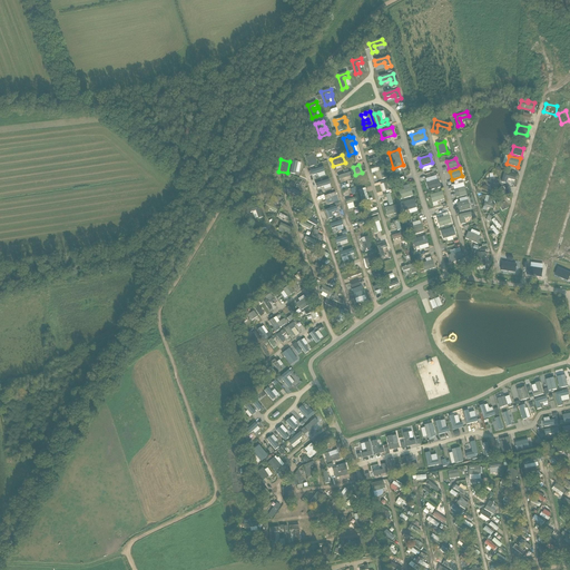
[(517,175),(504,173),(502,182),(505,183),(508,178),(516,180),(517,175)]
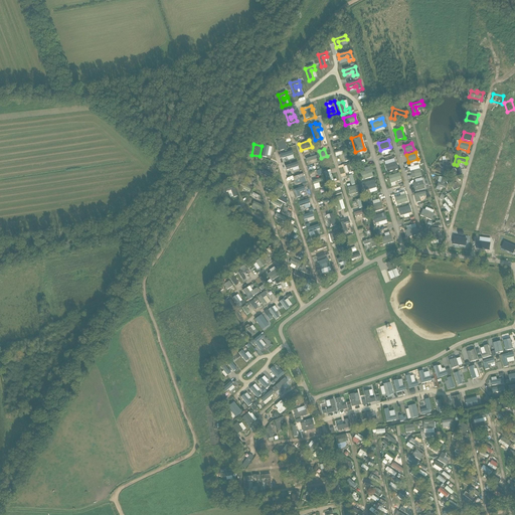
[(395,162),(384,165),(387,172),(398,169),(395,162)]
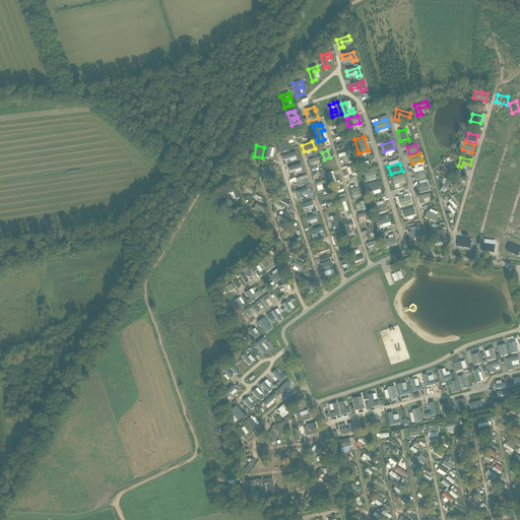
[(375,171),(363,174),(366,182),(377,178),(375,171)]
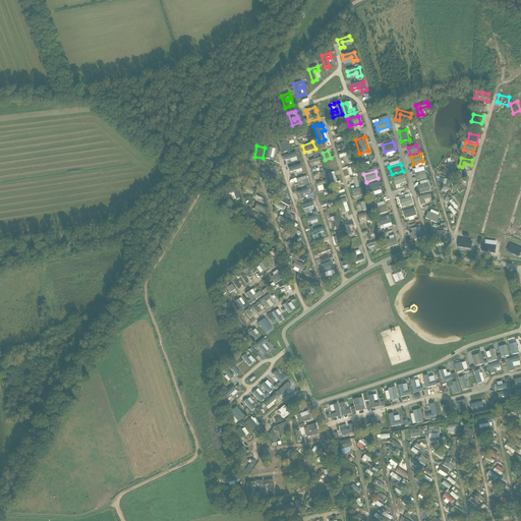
[(424,171),(415,173),(417,180),(426,178),(424,171)]
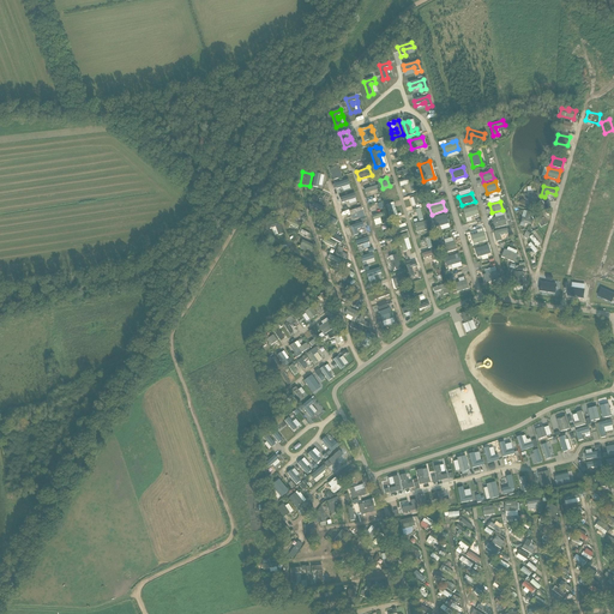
[(476,205),(463,210),(465,218),(479,215),(476,205)]
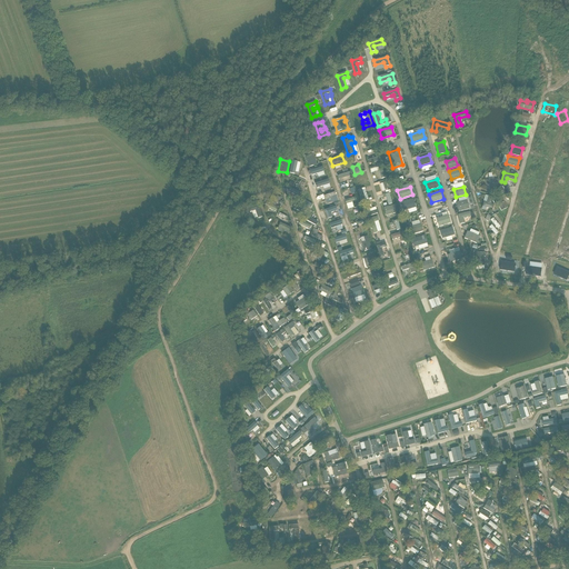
[(493,196),(488,195),(488,197),(486,196),(482,206),(492,209),(493,205),(491,203),(493,196)]
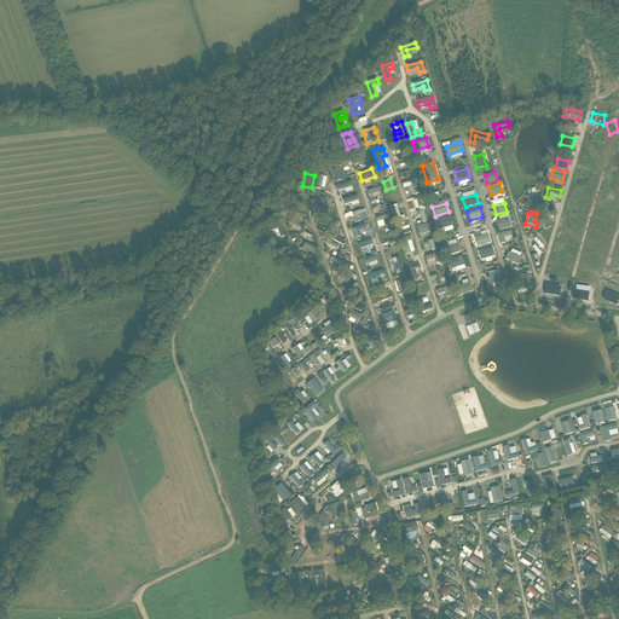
[(543,217),(539,219),(545,230),(551,226),(547,215),(543,217)]
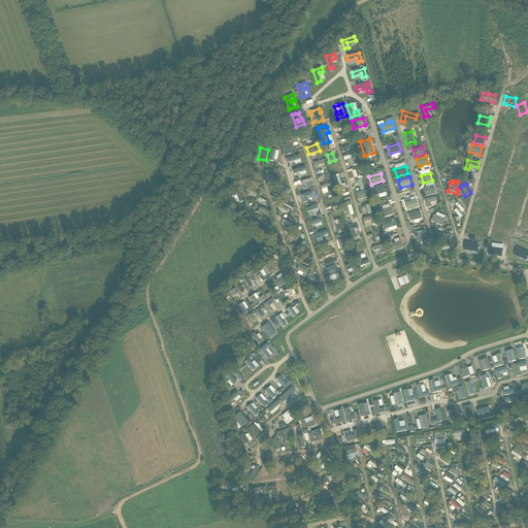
[(384,185),(372,188),(374,196),(386,192),(384,185)]
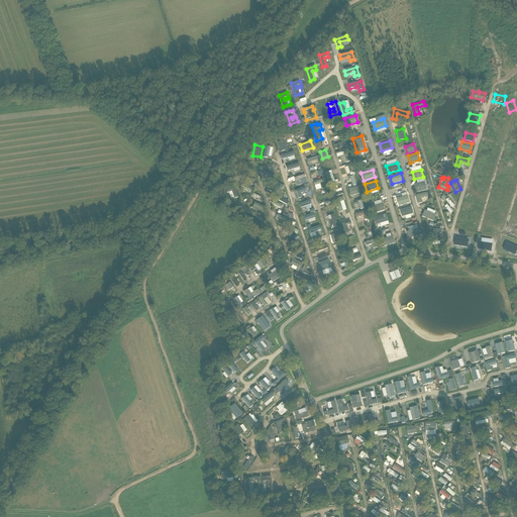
[(424,181),(414,184),(416,192),(426,190),(424,181)]
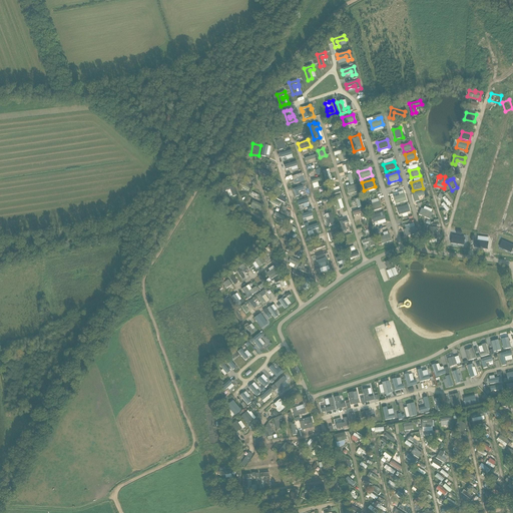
[(227,190),(228,196),(235,194),(233,184),(224,186),(225,191),(227,190)]
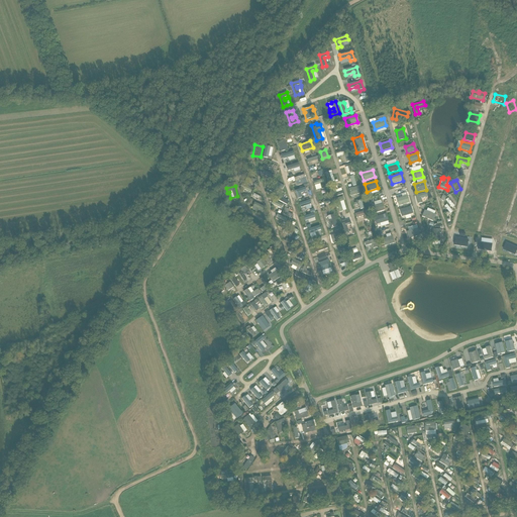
[(357,187),(348,189),(350,196),(359,194),(357,187)]
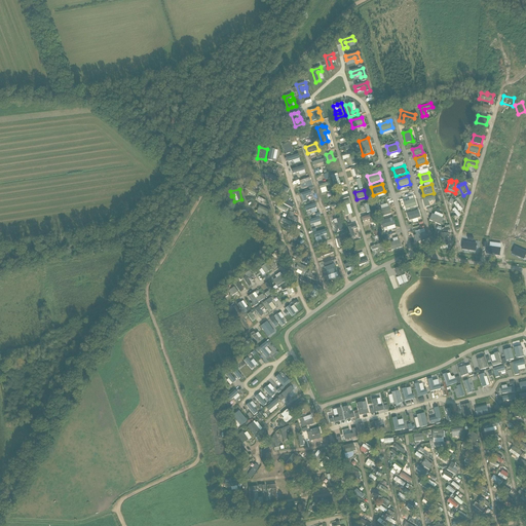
[(310,191),(300,194),(303,202),(307,201),(306,197),(311,195),(310,191)]
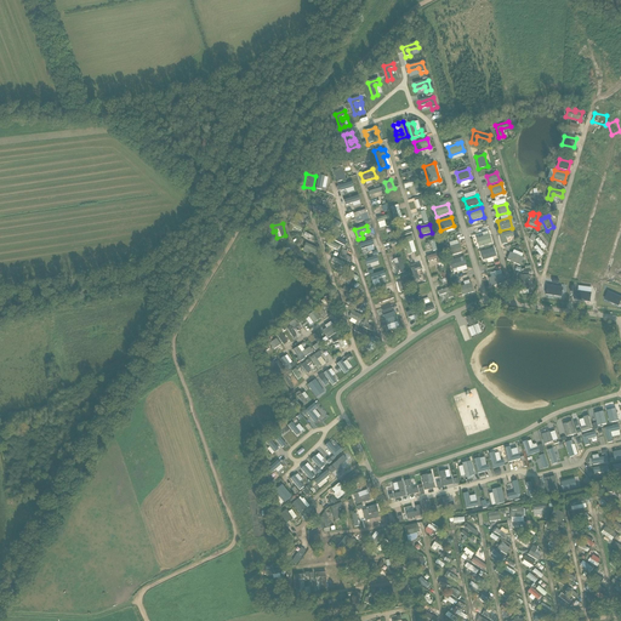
[(513,231),(500,234),(502,244),(507,244),(506,238),(514,235),(513,231)]
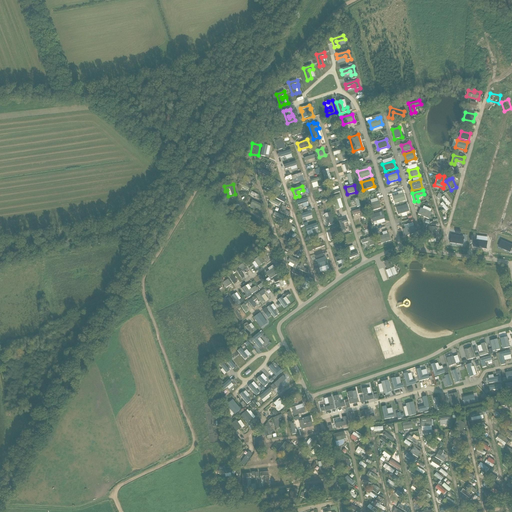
[(403,193),(393,196),(395,204),(406,200),(403,193)]
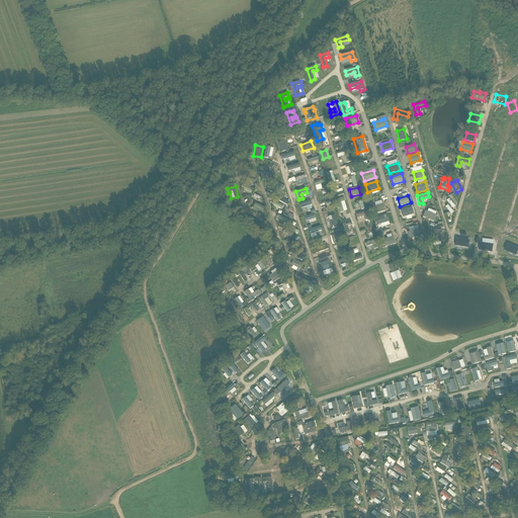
[(343,197),(336,199),(340,212),(344,211),(341,202),(345,201),(343,197)]
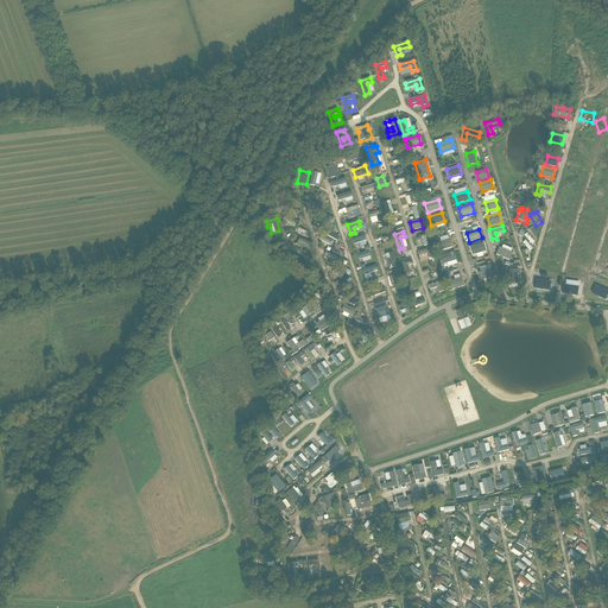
[(588,240),(588,239),(597,238),(597,232),(588,233),(581,234),(582,241),(588,240)]
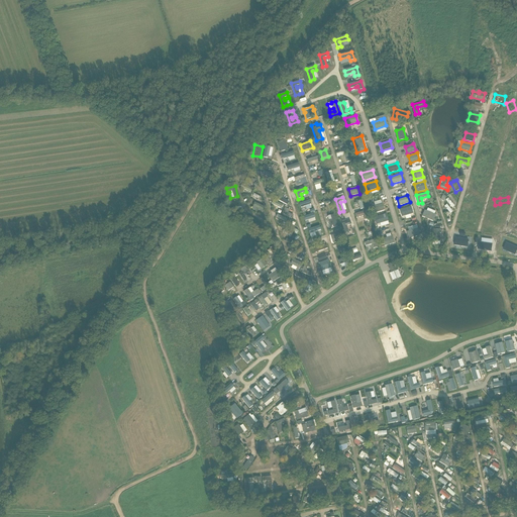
[(452,208),(457,204),(453,199),(450,201),(448,198),(446,199),(452,208)]
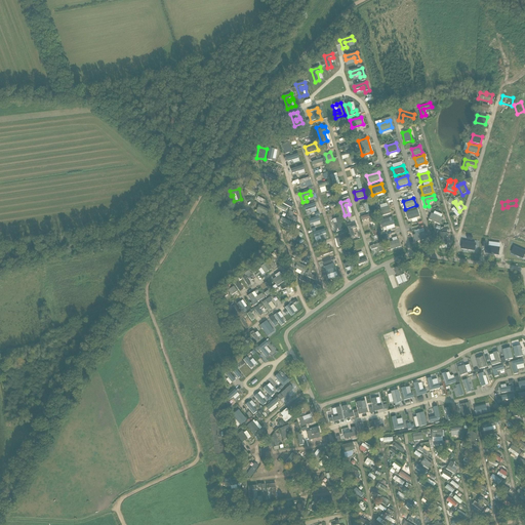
[(256,211),(266,216),(269,209),(258,205),(256,211)]
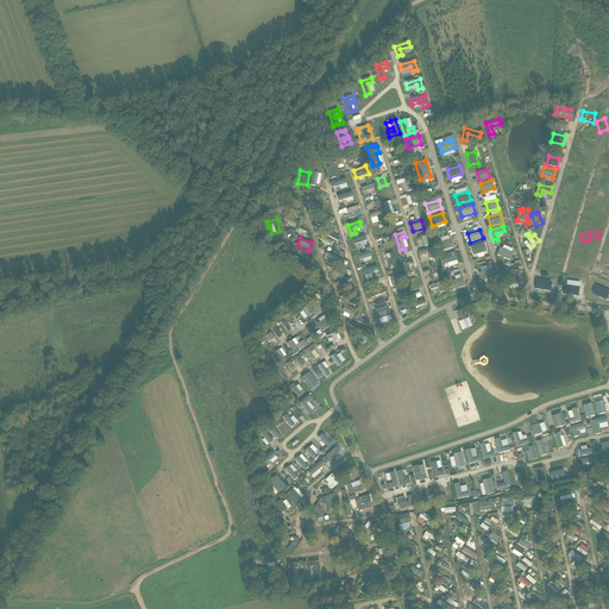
[(451,239),(438,243),(440,251),(453,248),(451,239)]
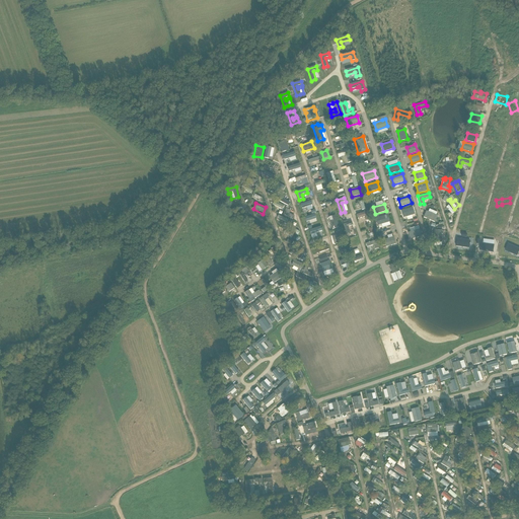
[(413,207),(400,210),(402,217),(415,214),(413,207)]
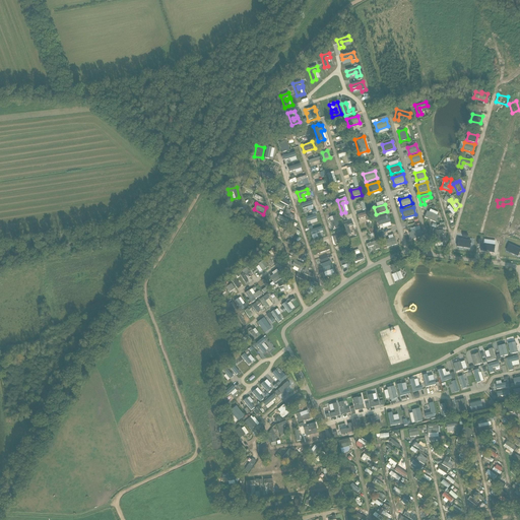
[(286,209),(283,215),(294,220),(295,216),(289,214),(291,211),(286,209)]
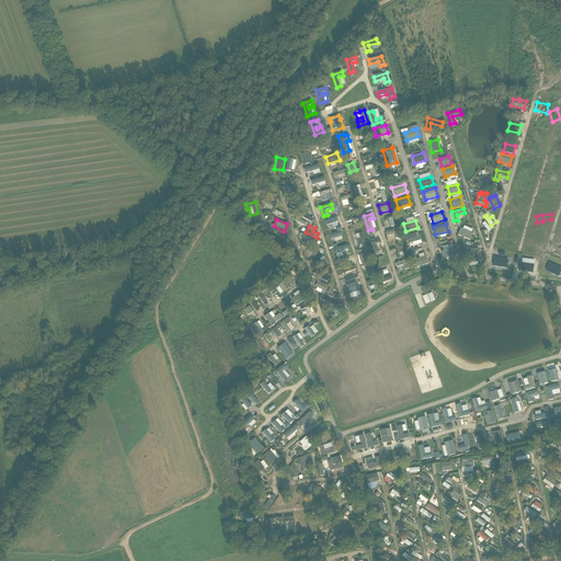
[(397,228),(385,231),(386,236),(393,235),(395,239),(400,237),(397,228)]
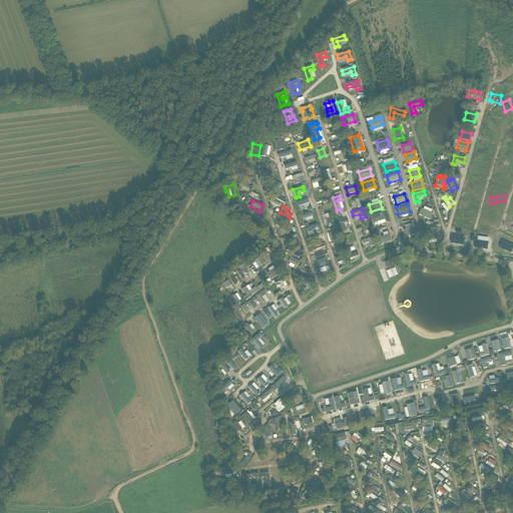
[(433,213),(421,208),(418,214),(430,219),(433,213)]
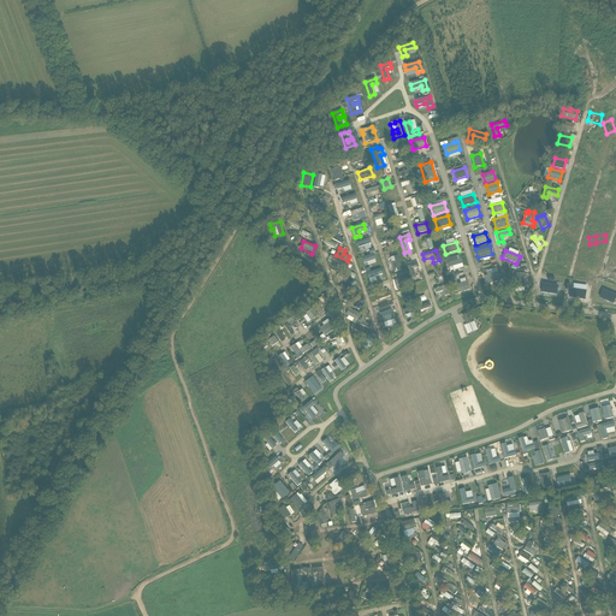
[(460,255),(446,259),(449,267),(462,264),(460,255)]
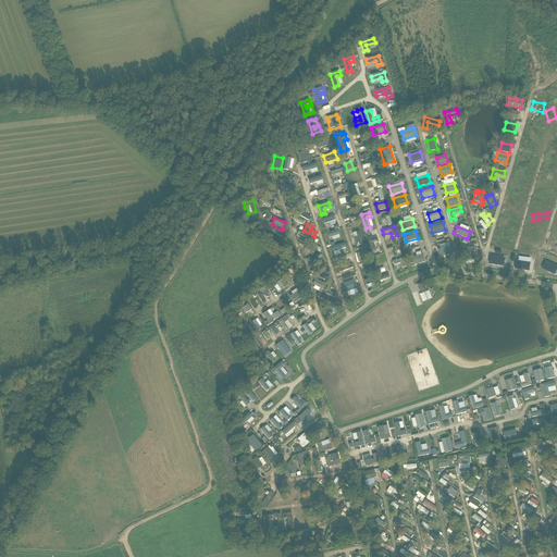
[(378,237),(368,240),(372,252),(376,251),(373,243),(379,242),(378,237)]
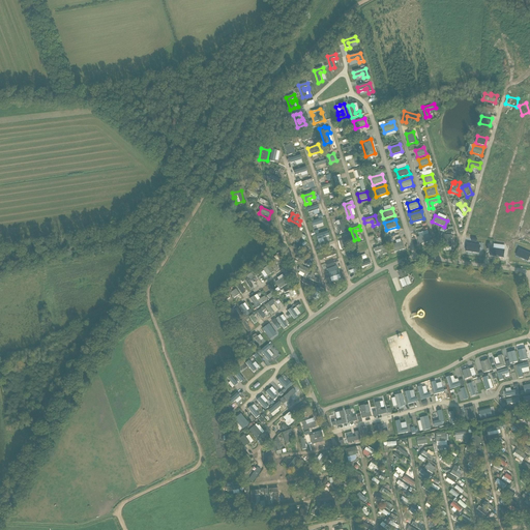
[(428,234),(416,237),(418,244),(431,241),(428,234)]
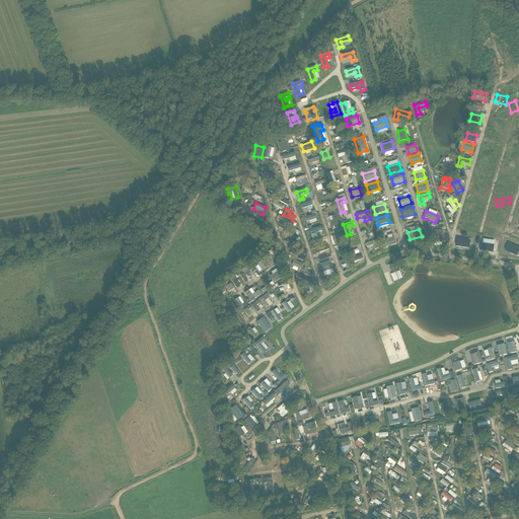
[(340,234),(332,236),(335,243),(342,242),(340,234)]
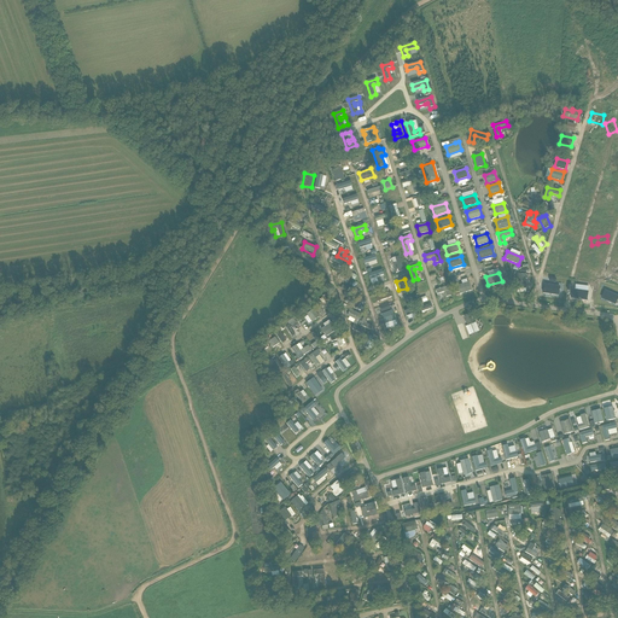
[(468,281),(456,285),(459,295),(472,291),(468,281)]
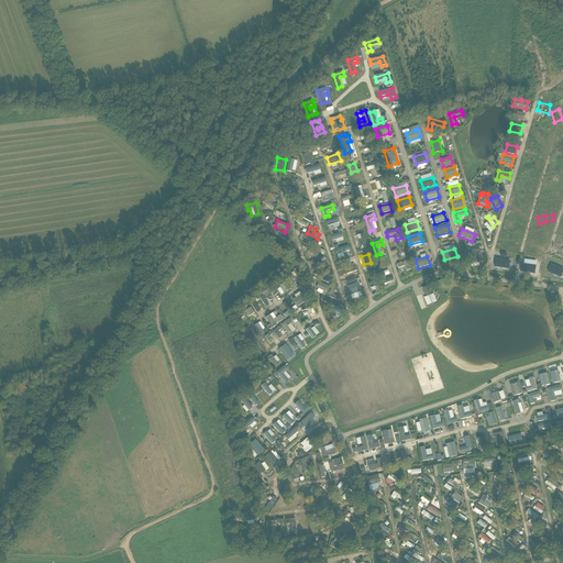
[(496,260),(495,268),(509,269),(509,266),(504,265),(505,261),(496,260)]
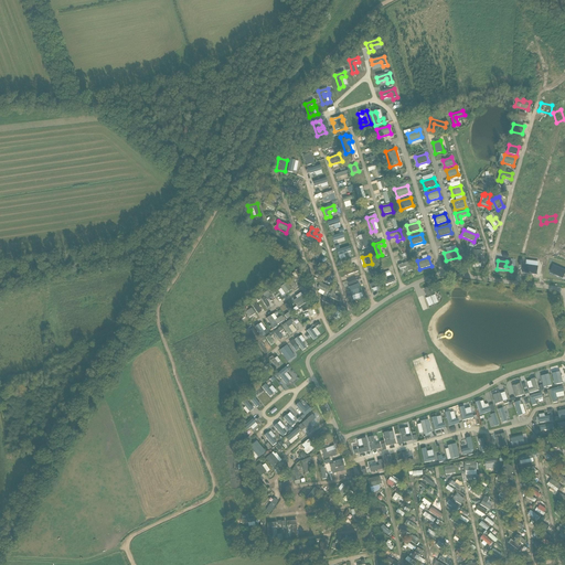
[(409,262),(398,265),(400,268),(406,267),(407,272),(412,270),(409,262)]
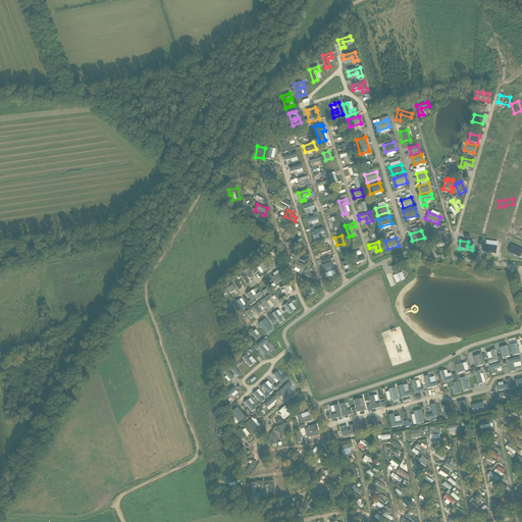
[(483,245),(482,253),(496,255),(496,251),(491,250),(491,246),(483,245)]
